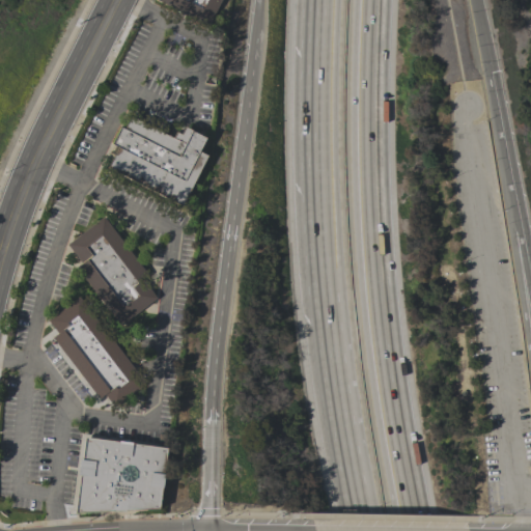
[(221,0),(208,26),(157,0),(221,0)]
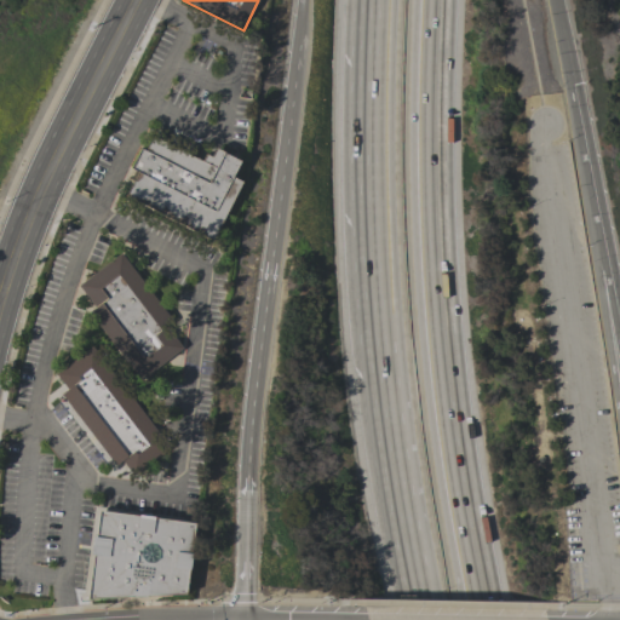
[(242,181),(212,240),(126,195),(137,172),(130,167),(139,148),(144,150),(151,136),(201,161),(205,153),(211,156),(216,147),(224,151),(240,161),(233,176),(242,181)]
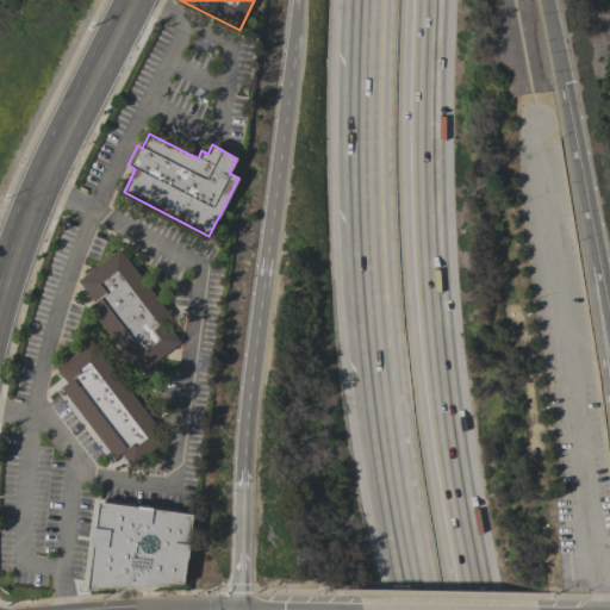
[(169,316),(162,321),(179,342),(138,374),(87,306),(93,303),(76,280),(118,248),(169,316)]
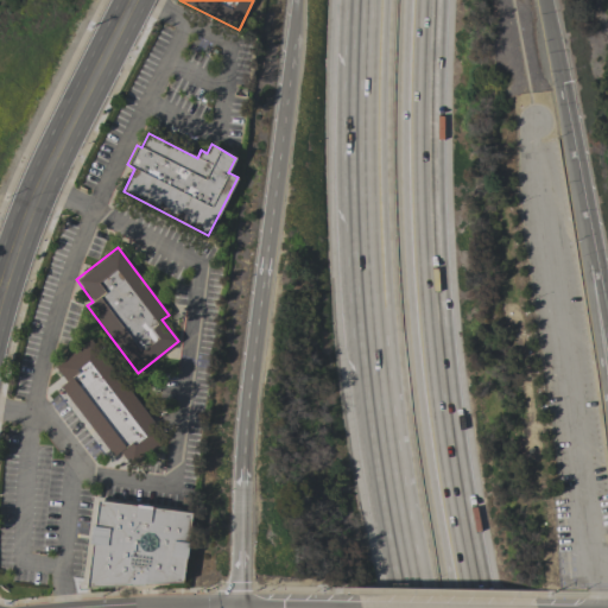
[(89,339),(165,439),(131,467),(119,451),(113,456),(59,386),(65,381),(55,366),(89,339)]
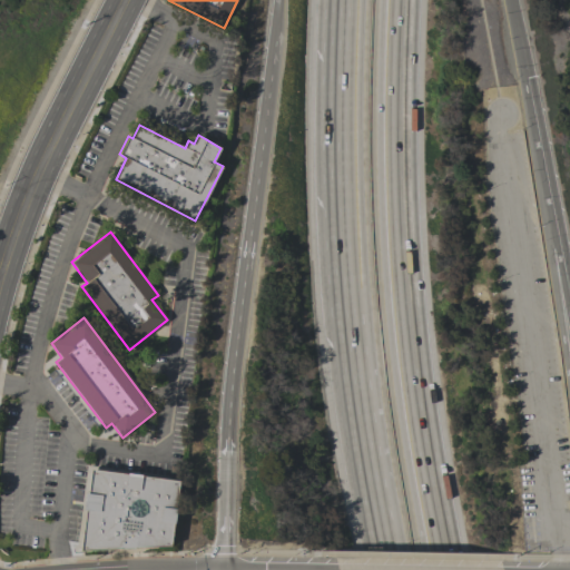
[(80,551),(86,510),(82,510),(85,493),(88,493),(91,469),(127,473),(141,474),(141,475),(179,481),(175,509),(176,509),(174,523),(173,523),(170,546),(80,551)]
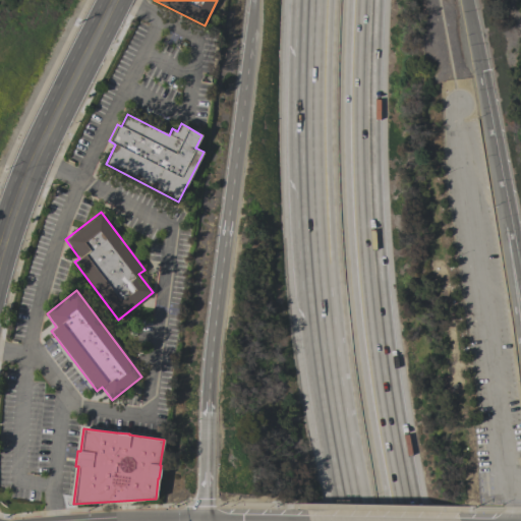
All buildings are outlined.
